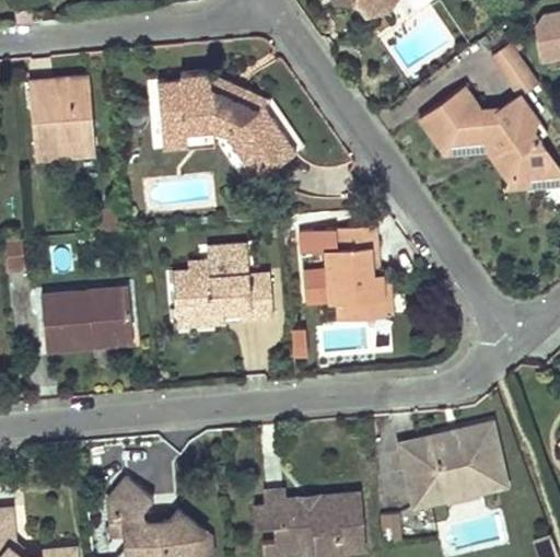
[(349,0),(356,9),(363,19),(391,0),(405,0),(411,9),(416,10),(429,0),(349,0)]
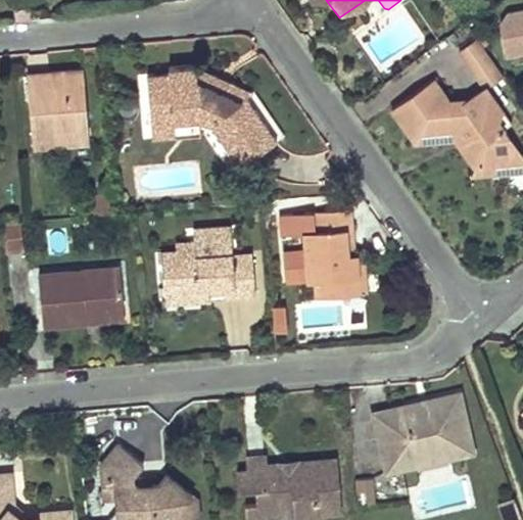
[(369,0),(365,0),(339,17),(363,16),(369,0)]
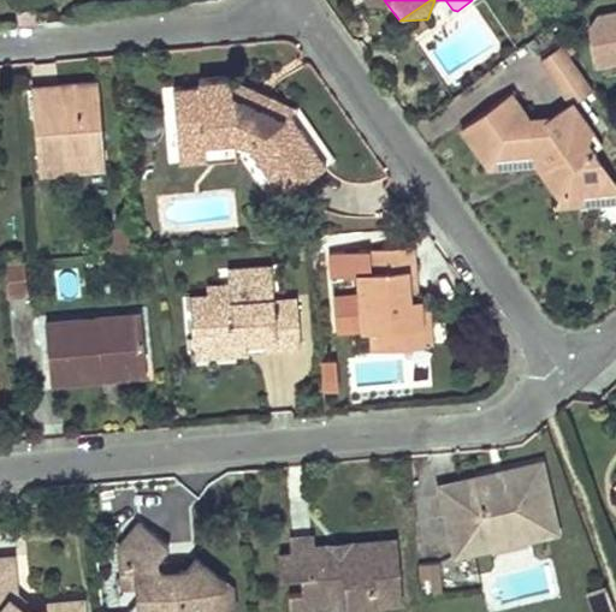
[(16,28),(36,25),(35,12),(15,15),(16,28)]
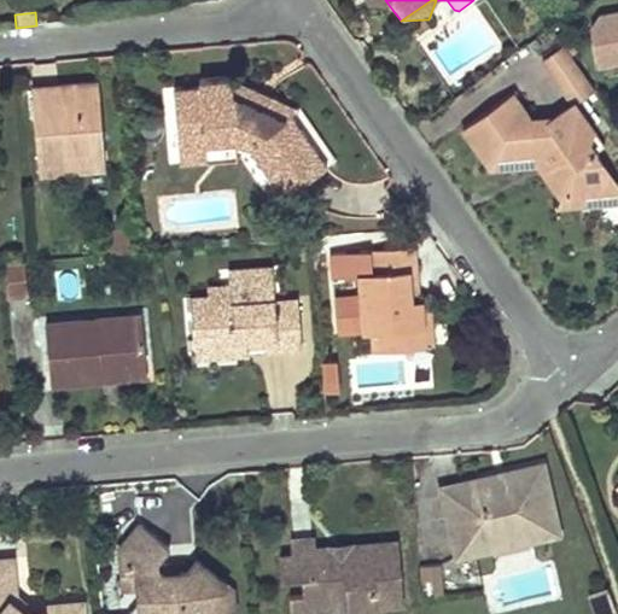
[(590,34),(601,74),(617,70),(617,17),(599,23),(590,34)]
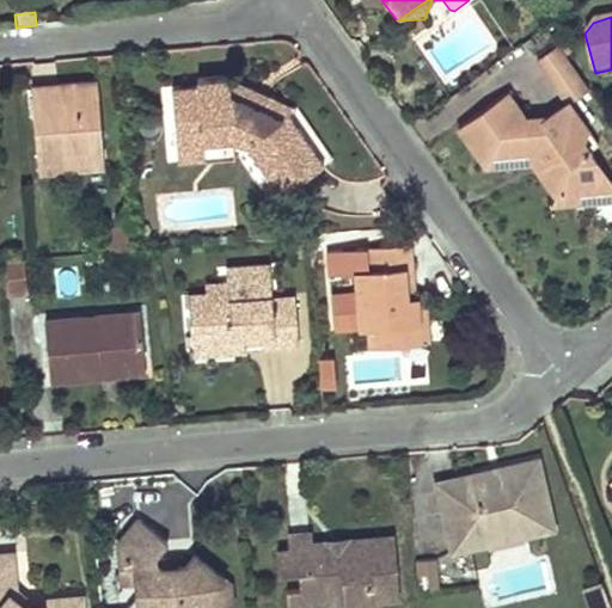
[(560,94),(580,80),(555,47),(534,61),(560,94)]
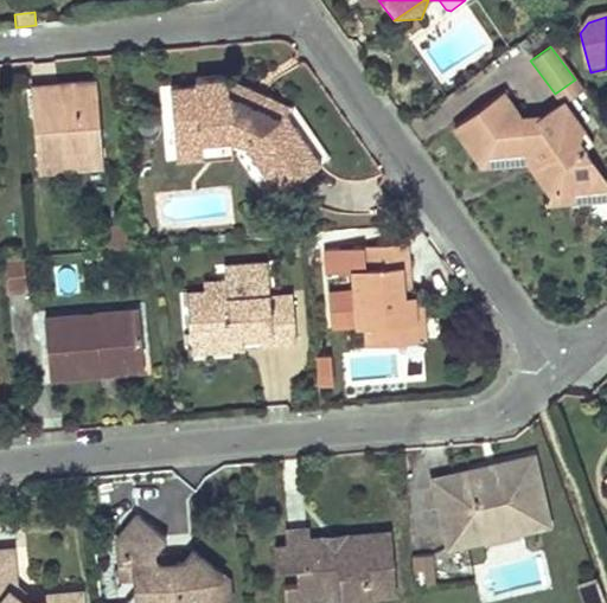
[(97,71),(119,69),(117,57),(96,59),(97,71)]
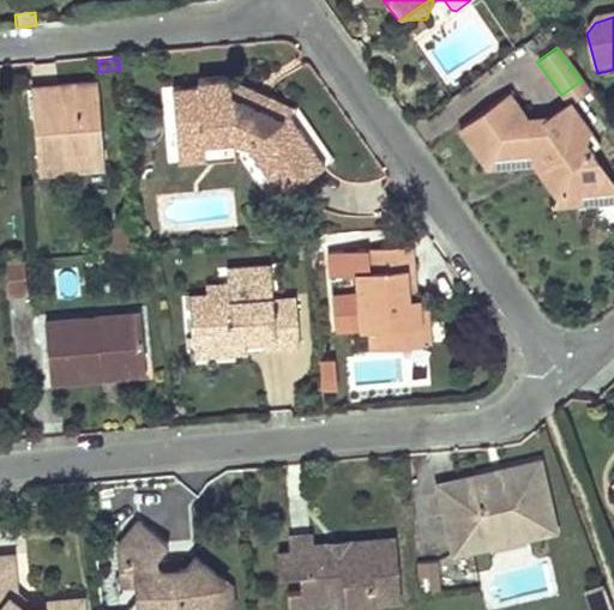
[(196,80),(172,82),(176,142),(229,137),(242,143),(276,192),(320,162),(287,110),(277,116),(228,90),(227,73),(194,74),(196,80)]
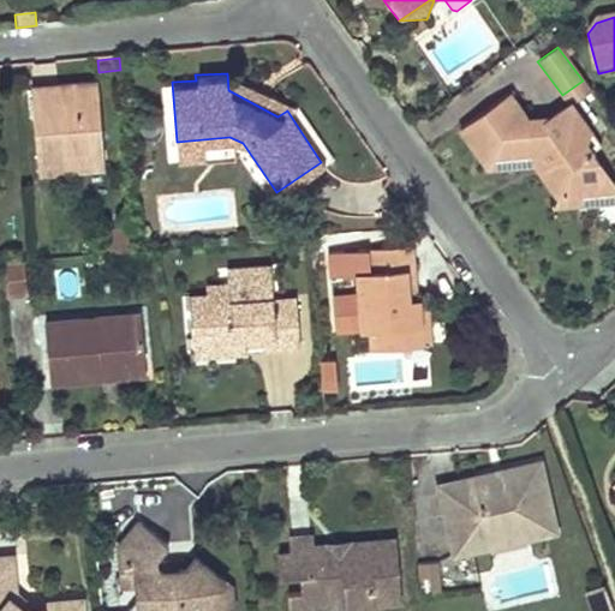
[(292,105),(227,73),(228,90),(278,117),(287,111),(321,162),(328,159),(292,105)]
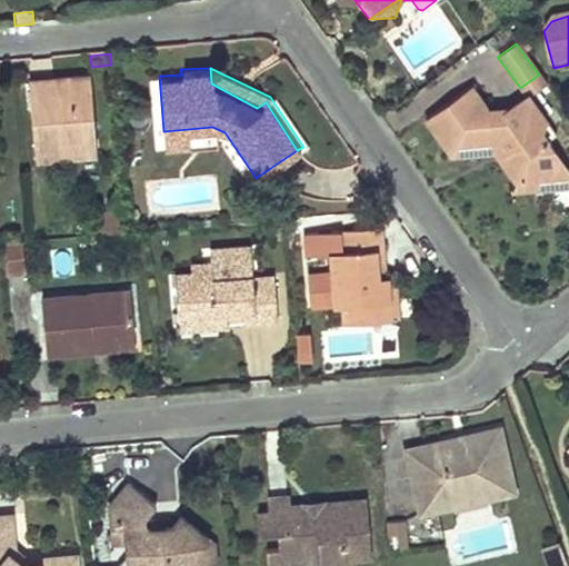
[(539,75),(520,88),(527,98),(528,97),(546,83),(539,75)]
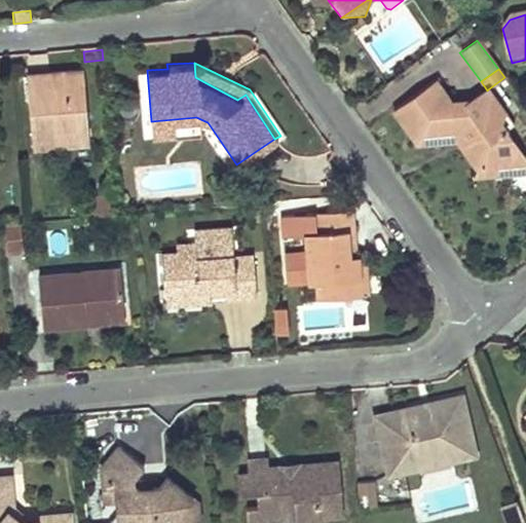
[(82,74),(28,79),(33,138),(87,132),(82,74)]
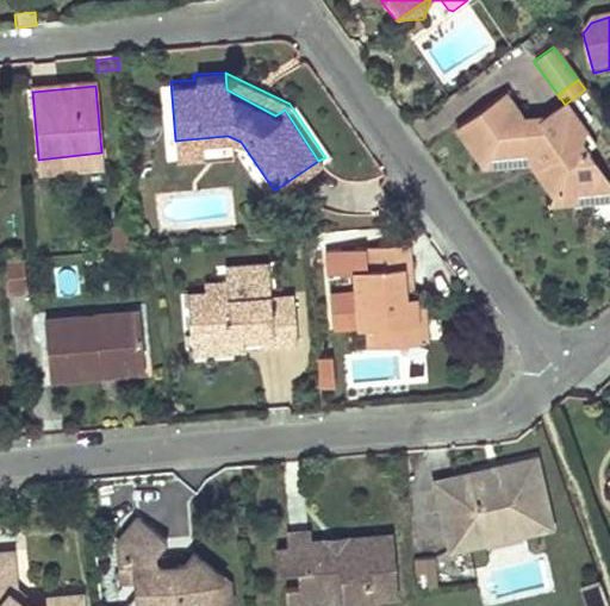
[(503,98),(455,131),(483,170),(496,162),(502,172),(516,161),(518,151),(527,149),(527,166),(552,199),(585,193),(592,204),(609,204),(609,187),(578,142),(585,130),(566,104),(565,105),(535,126),(530,120),(521,122),(503,98)]
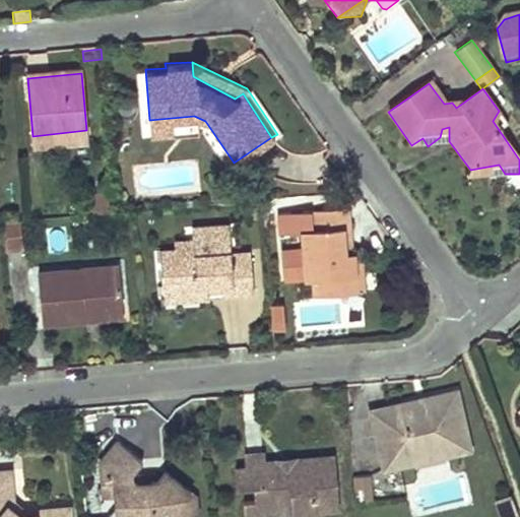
[(194,130),(194,116),(149,120),(150,134),(194,130)]
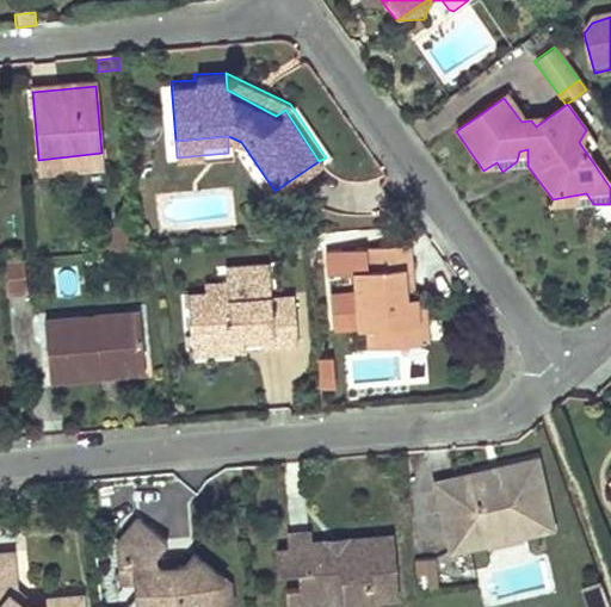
[(103,171),(102,153),(38,160),(41,177),(103,171)]
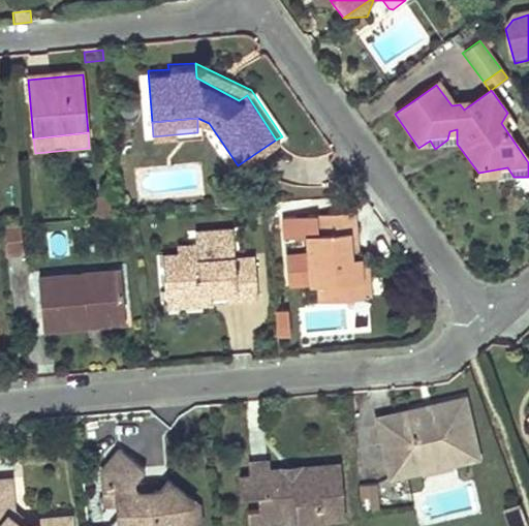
[(507,167),(478,173),(474,182),(514,177),(507,167)]
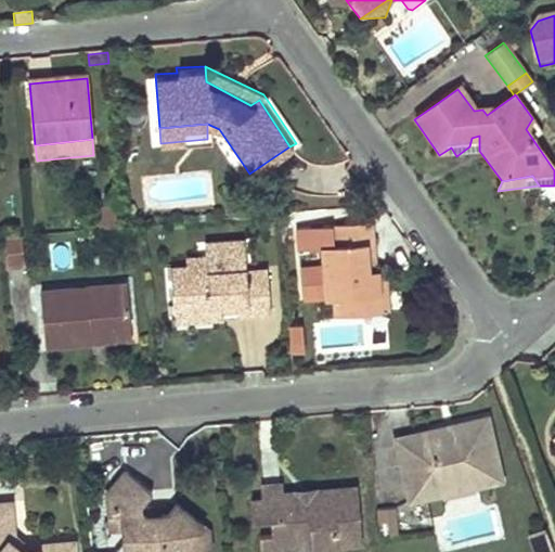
[(98,212),(99,231),(114,230),(112,210),(98,212)]
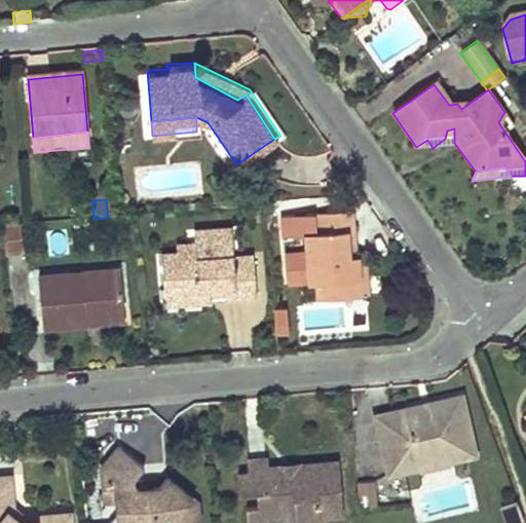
[(350,232),(349,211),(311,215),(313,233),(305,234),(307,260),(310,283),(317,282),(320,300),(352,296),(350,278),(359,277),(357,255),(353,255),(342,256),(341,247),(345,247),(344,233),(350,232)]
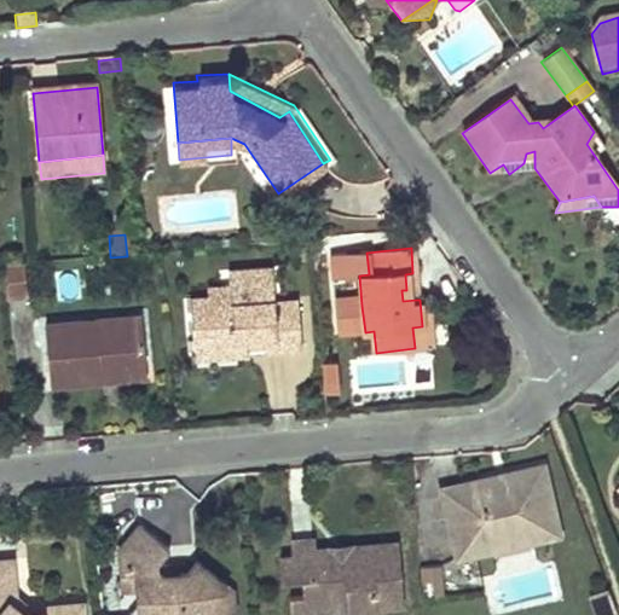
[(25,301),(23,266),(5,268),(6,277),(9,302),(25,301)]
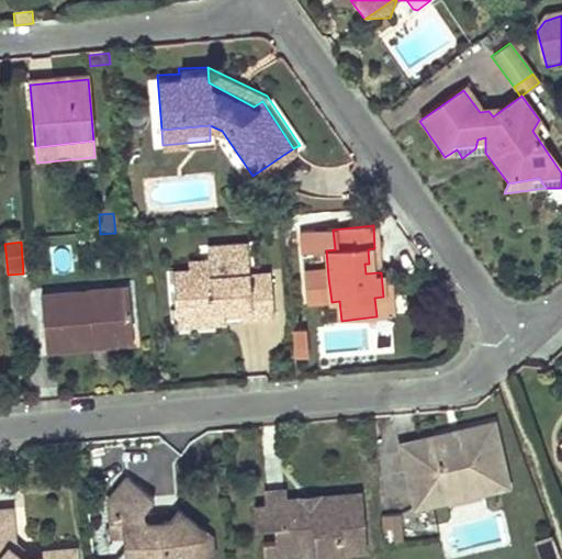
[(251,272),(249,245),(209,248),(210,261),(210,278),(192,280),(191,274),(175,276),(177,311),(193,310),(195,317),(227,314),(227,311),(240,310),(242,321),(276,317),(272,282),(253,286),(251,272)]
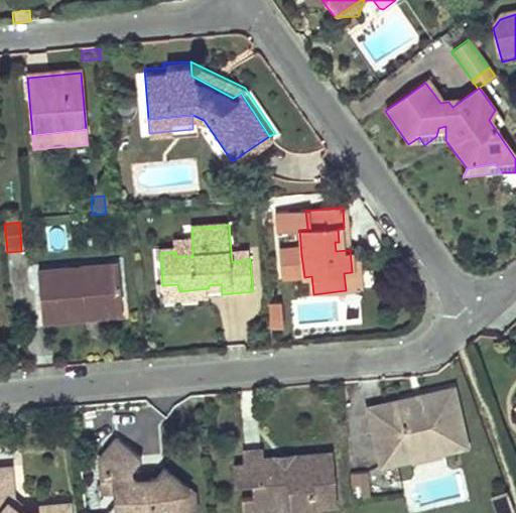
[(347,250),(344,228),(338,229),(339,242),(335,242),(336,251),(347,250)]
